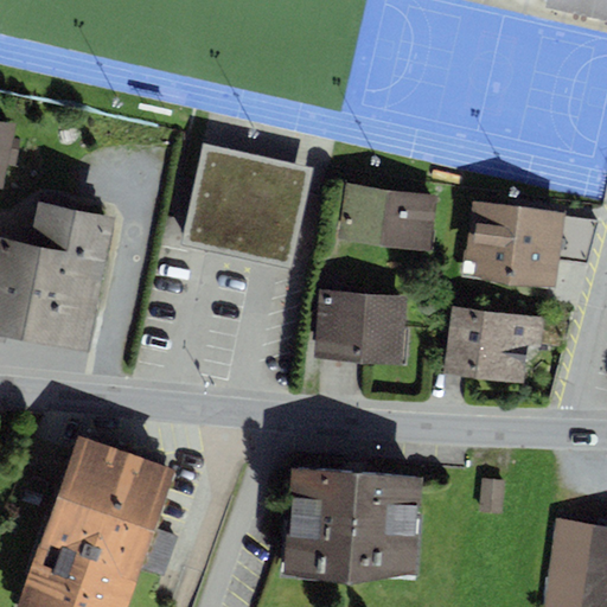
[(606,0),(544,0),(544,5),(606,19),(606,0)]
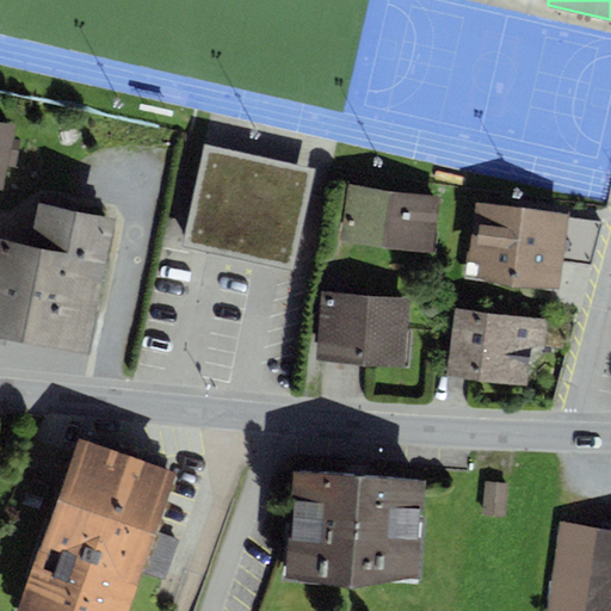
[(0,189),(2,190),(7,165),(16,166),(20,141),(12,139),(14,124),(0,122),(0,189)]
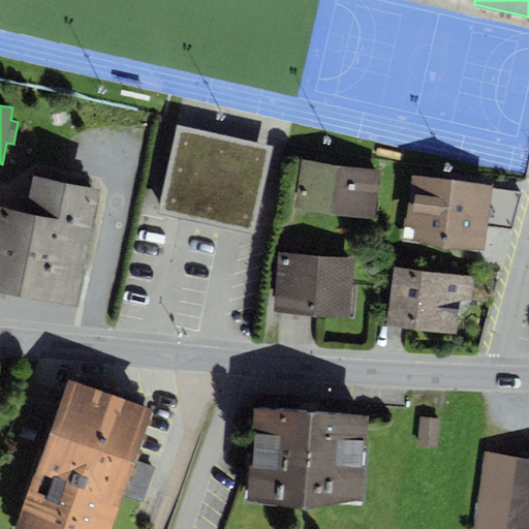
[(272,147),(176,126),(157,213),(253,234),(272,147)]
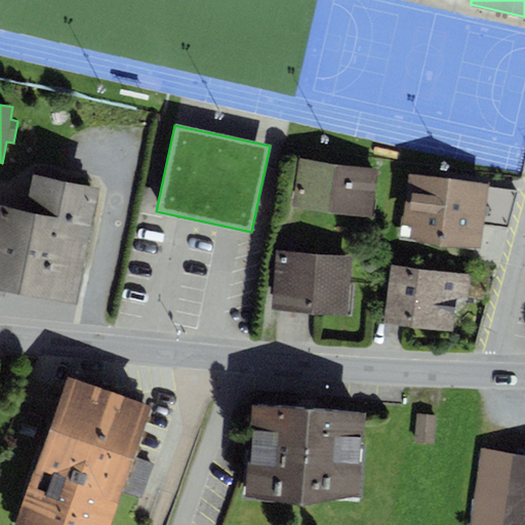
[(380,169),(299,158),(292,206),(373,217),(380,169)]
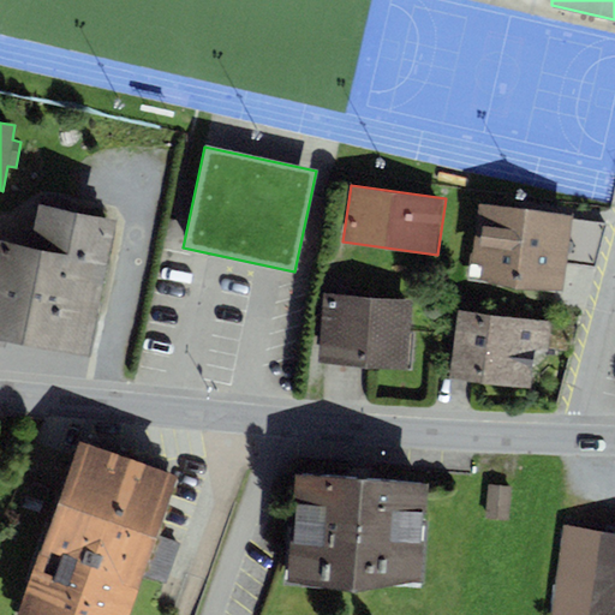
[(27,243),(0,237),(0,345),(4,346),(5,340),(91,358),(120,218),(35,201),(27,243)]
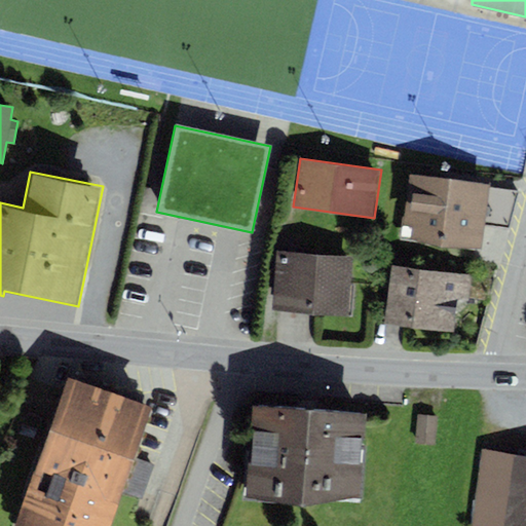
[(409,175),(402,239),(480,248),(483,225),(509,228),(520,190),(489,187),(489,184),(409,175)]
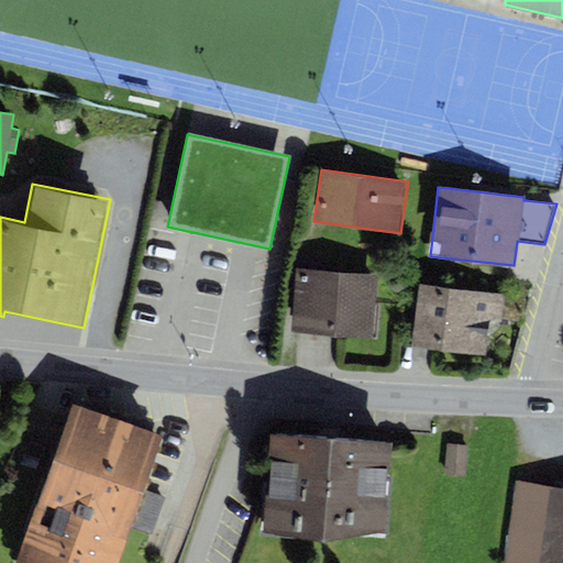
[(377,275),(296,268),(290,331),(315,333),(340,335),(373,339),(377,275)]
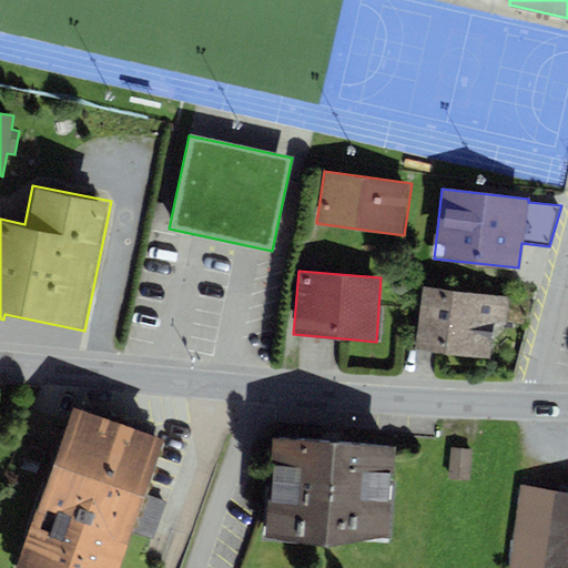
[(531,300),(423,287),(415,351),(488,358),(493,321),(528,325),(531,300)]
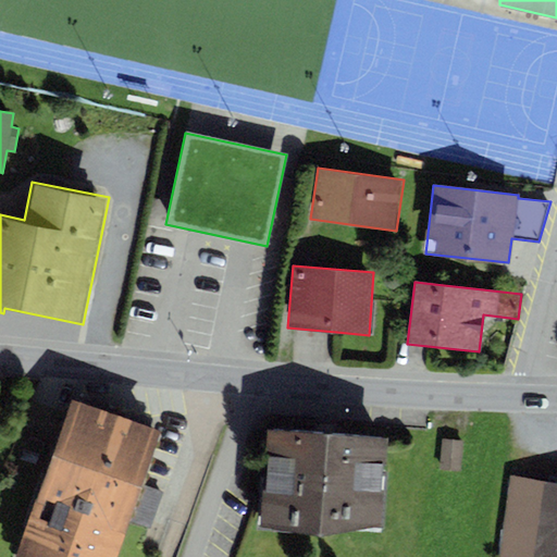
[(69,383),(14,556),(19,556),(113,556),(160,411),(69,383)]
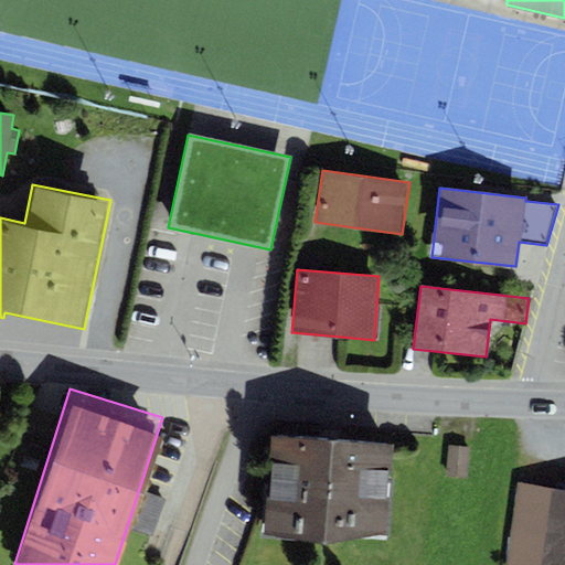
[(393,444),(272,435),(265,535),(326,542),(387,534),(393,444)]
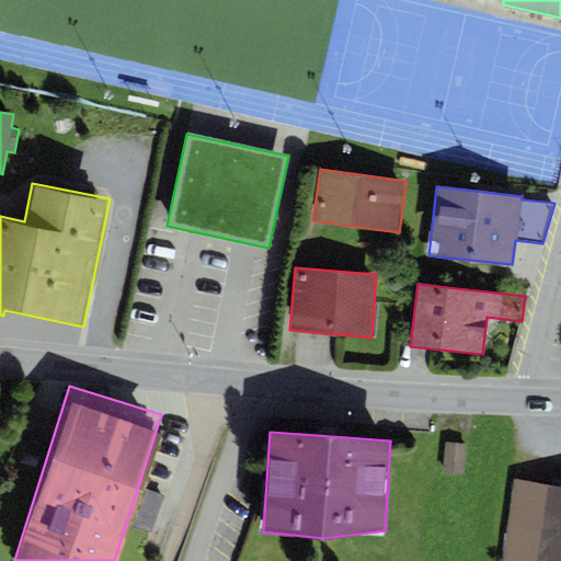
[(467,445),(445,443),(442,472),(462,476),(467,445)]
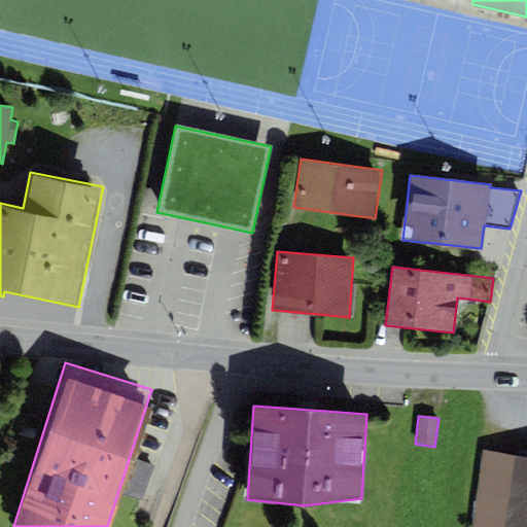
[(526,526),(526,458),(484,452),(471,526),(526,526)]
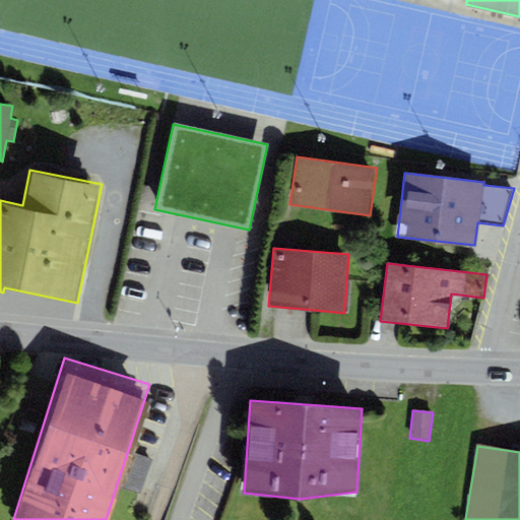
All buildings are outlined.
